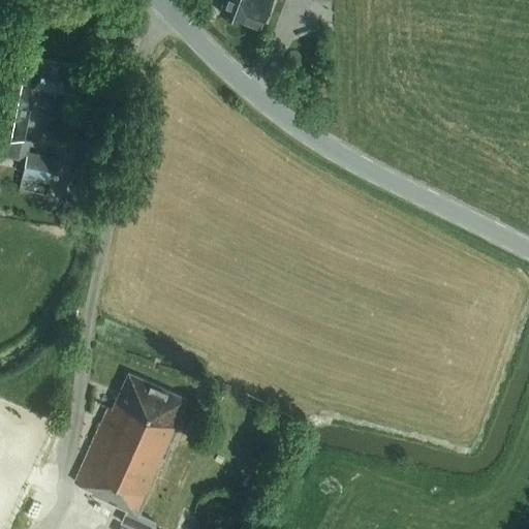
[(223,0),(219,13),(259,29),(270,0),(223,0)]
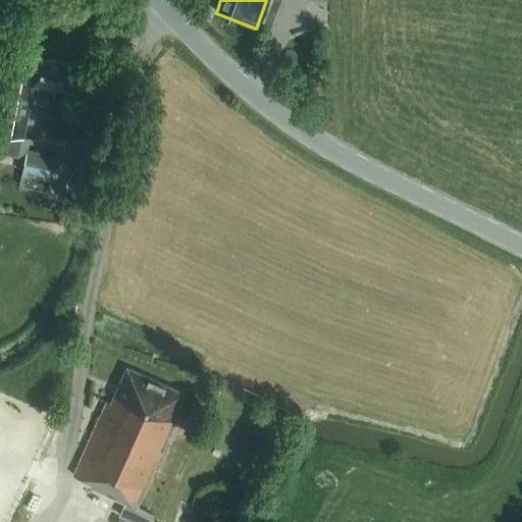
[(0,163),(13,166),(18,138),(22,138),(31,95),(53,99),(55,88),(65,90),(69,64),(13,54),(0,118),(0,163)]
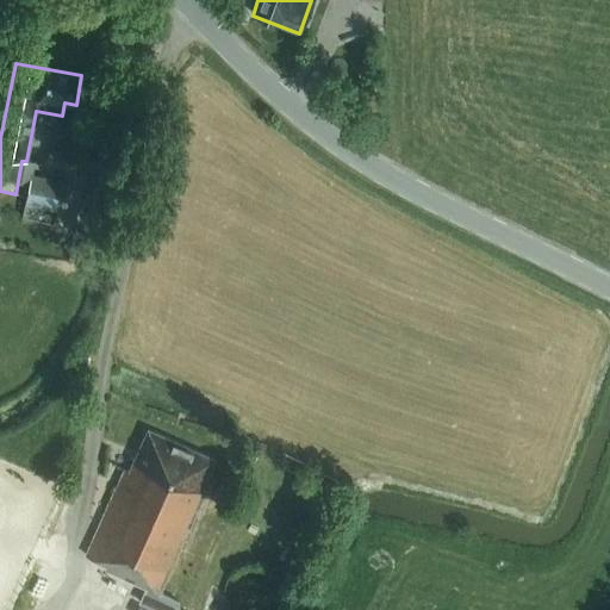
[(31,173),(25,204),(57,211),(63,180),(31,173)]
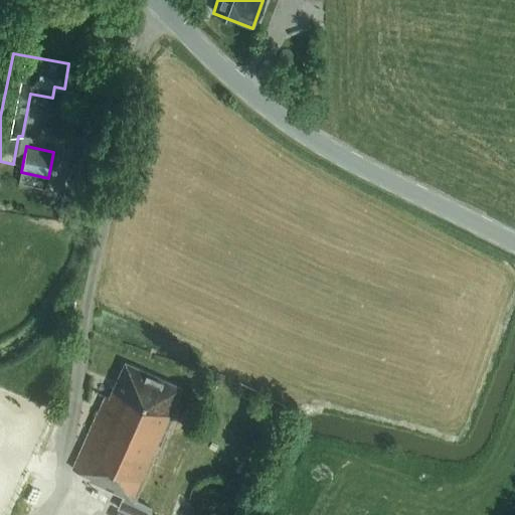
[(92,183),(89,183),(67,178),(62,198),(87,203),(92,183)]
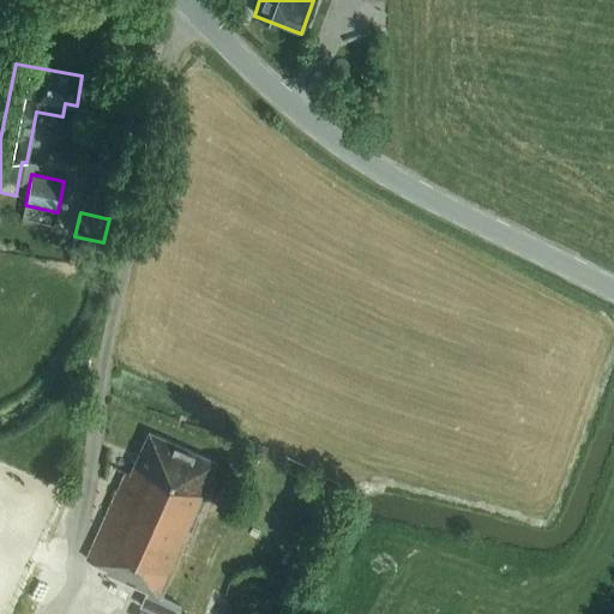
[(126,473),(86,559),(108,569),(106,572),(146,591),(140,606),(143,607),(139,613),(175,613),(180,606),(162,596),(208,493),(203,492),(216,463),(149,433),(130,474),(126,473)]
